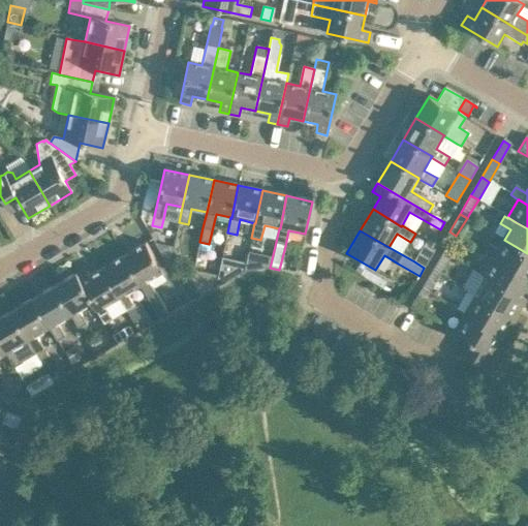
[(447,250),(456,236),(449,231),(440,246),(447,250)]
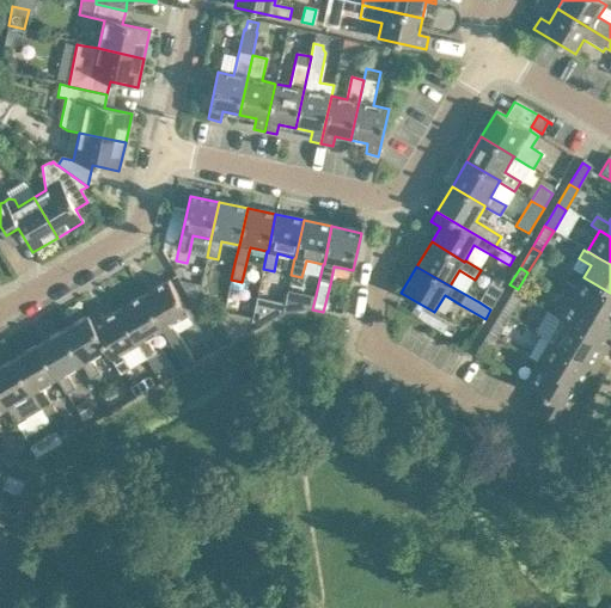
[(563,282),(558,290),(610,320),(610,293),(584,277),(576,290),(563,282)]
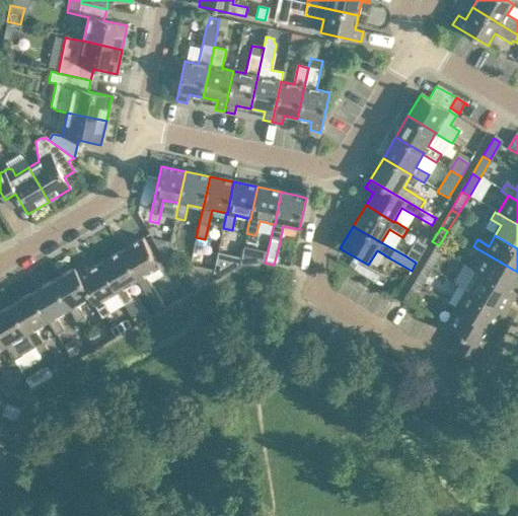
[(419,236),(407,256),(416,263),(426,246),(421,243),(424,239),(419,236)]
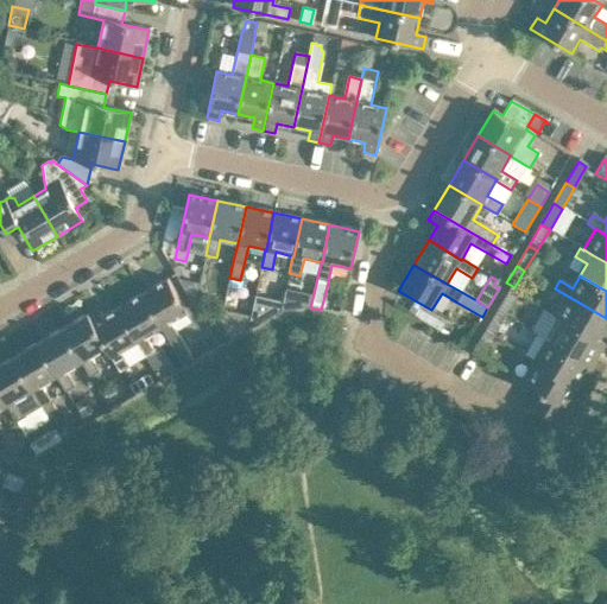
[(160,328),(159,328),(169,344),(184,368),(193,362),(178,338),(170,323),(187,312),(166,280),(141,296),(160,328)]
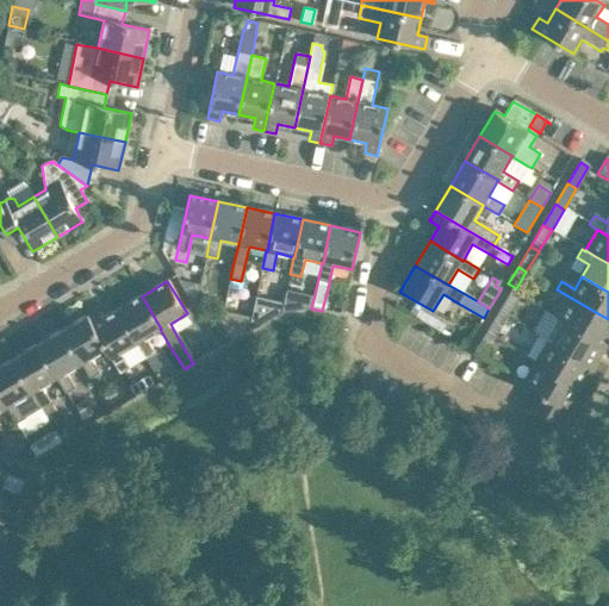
[(608,319),(557,289),(555,291),(569,299),(557,318),(598,342),(608,323),(608,319)]
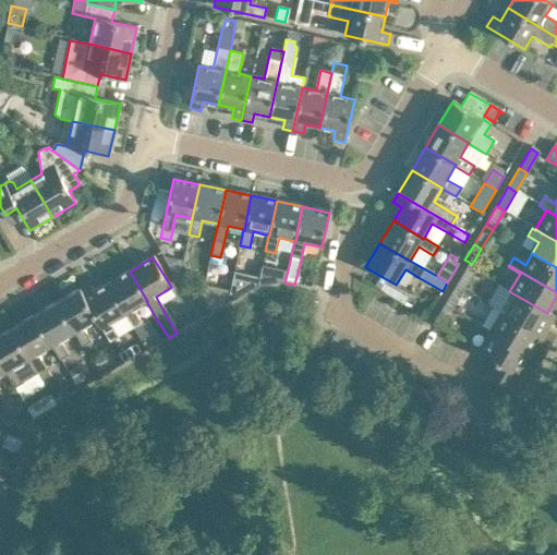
[(258,280),(257,288),(285,282),(287,274),(262,268),(258,280)]
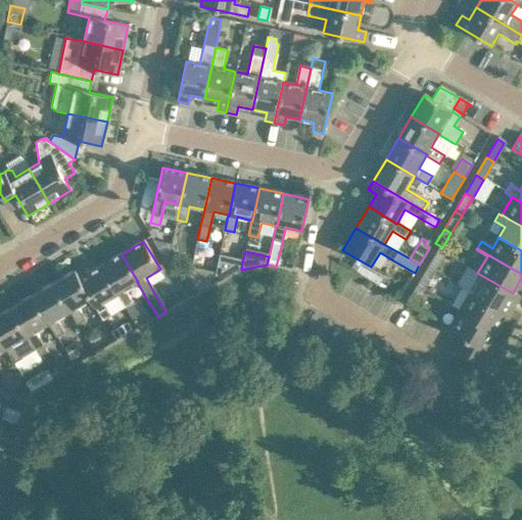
[(436,253),(427,268),(435,272),(443,257),(436,253)]
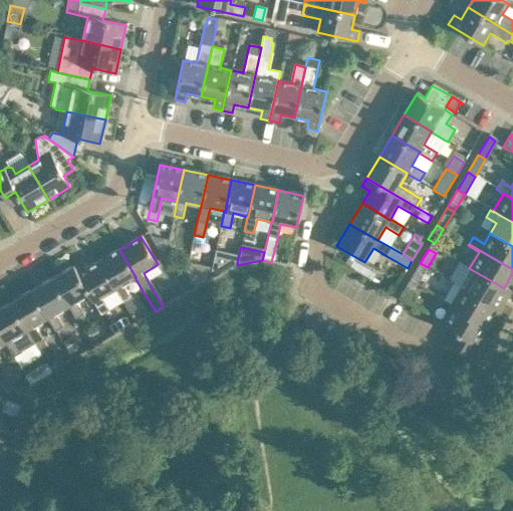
[(130,298),(122,285),(135,277),(136,277),(119,250),(98,262),(114,290),(113,290),(121,303),(130,298)]
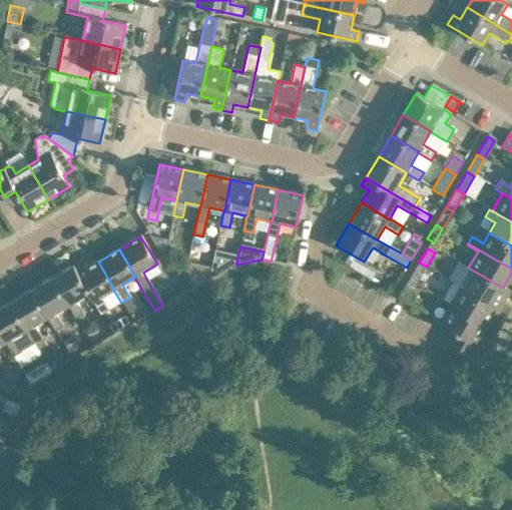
[(214,252),(208,281),(236,265),(237,258),(214,252)]
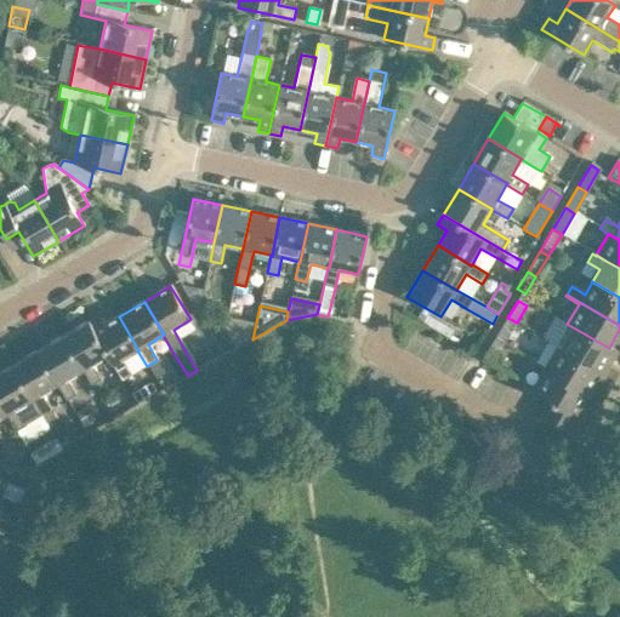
[(137,350),(138,350),(119,316),(104,325),(98,315),(87,321),(108,355),(107,355),(121,381),(131,376),(121,360),(137,350)]
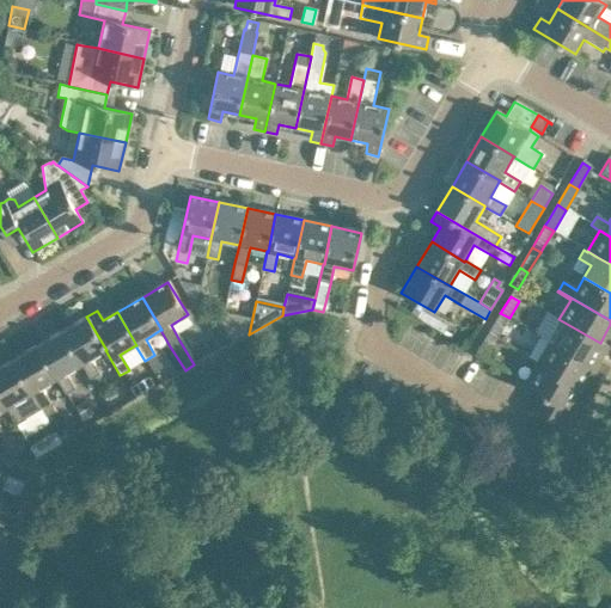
[(488,335),(496,339),(509,318),(500,313),(488,335)]
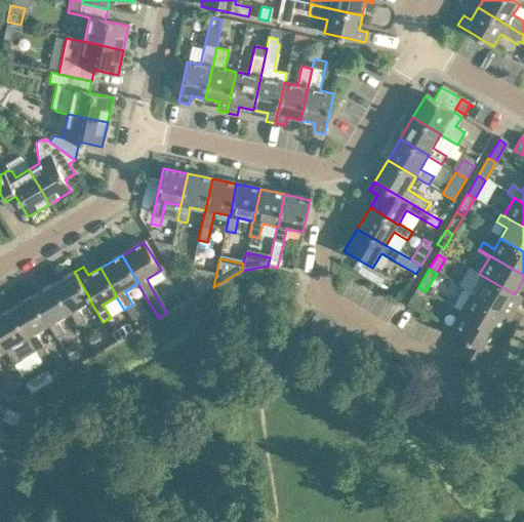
[(84,339),(92,334),(77,309),(90,300),(91,300),(74,272),(52,284),(70,313),(69,314),(77,327),(84,339)]
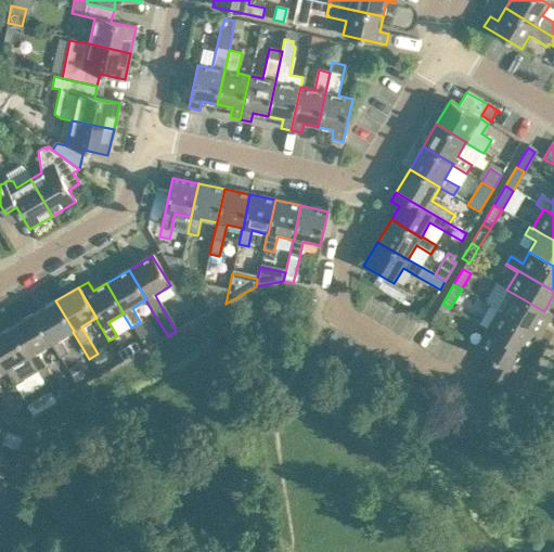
[(506,290),(495,308),(501,311),(538,334),(550,315),(544,311),(506,290)]
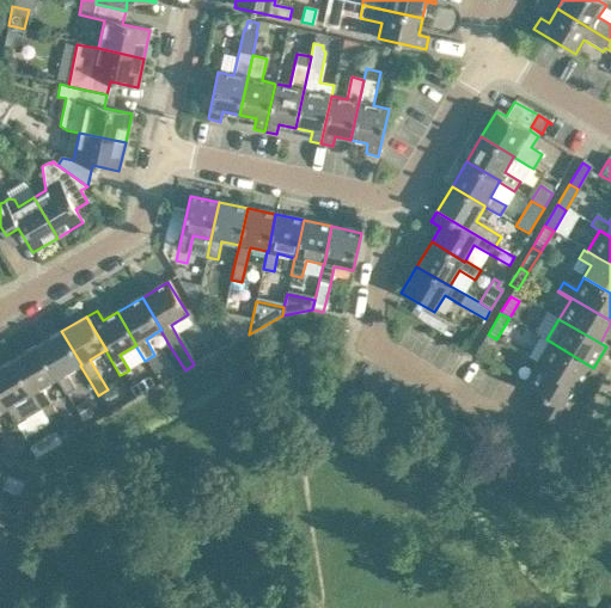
[(65,374),(80,366),(81,364),(61,331),(37,347),(56,380),(55,380),(65,395),(74,390),(65,374)]
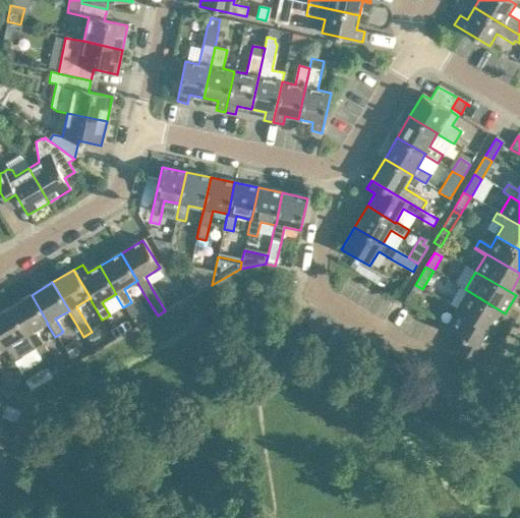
[(412,306),(420,292),(422,289),(415,285),(404,302),(412,306)]
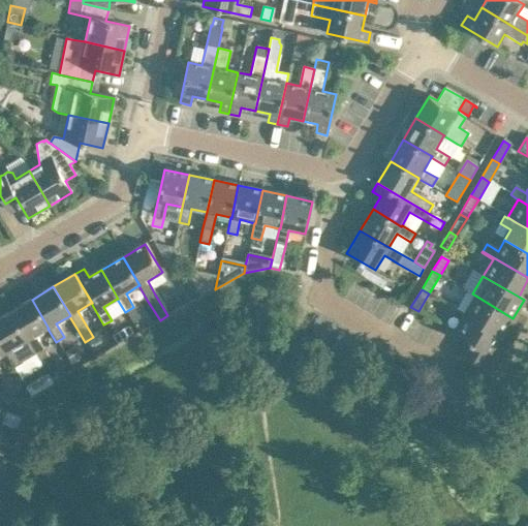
[(513,318),(477,297),(466,315),(502,336),(513,318)]
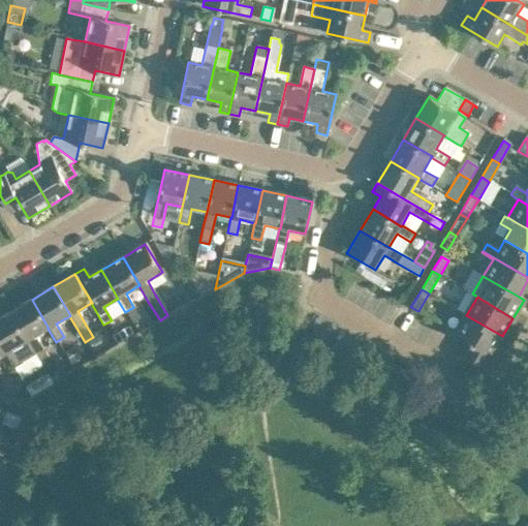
[(27,341),(34,354),(39,362),(48,357),(35,336),(48,329),(49,329),(32,300),(10,312),(27,341)]
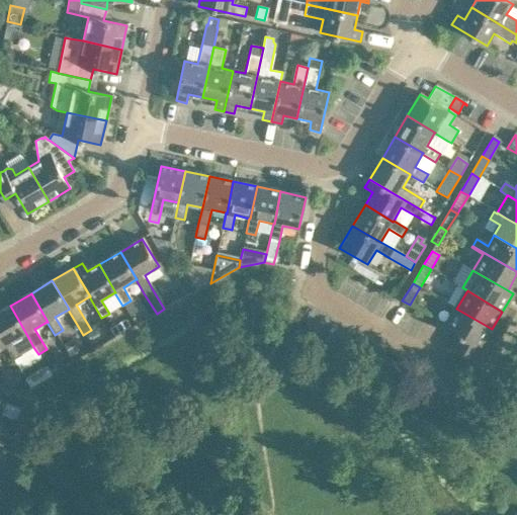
[(5,346),(13,359),(33,347),(26,334),(10,306),(0,311),(0,336),(6,346),(5,346)]
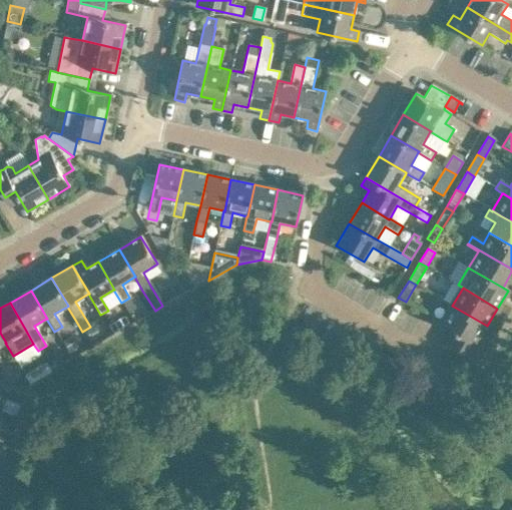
[(469,356),(487,326),(452,306),(442,324),(455,332),(448,344),(469,356)]
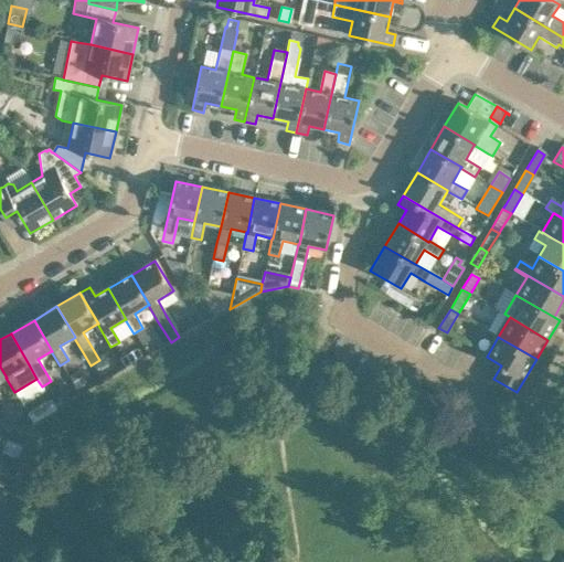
[(131,351),(120,358),(126,367),(137,360),(131,351)]
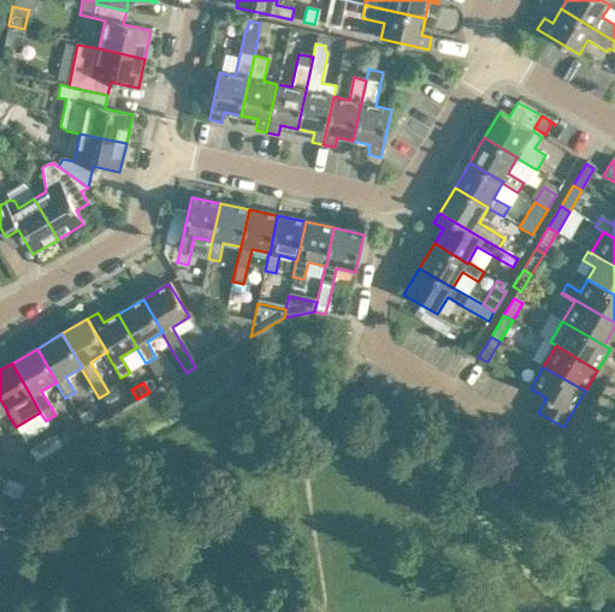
[(30,451),(36,461),(61,445),(55,435),(30,451)]
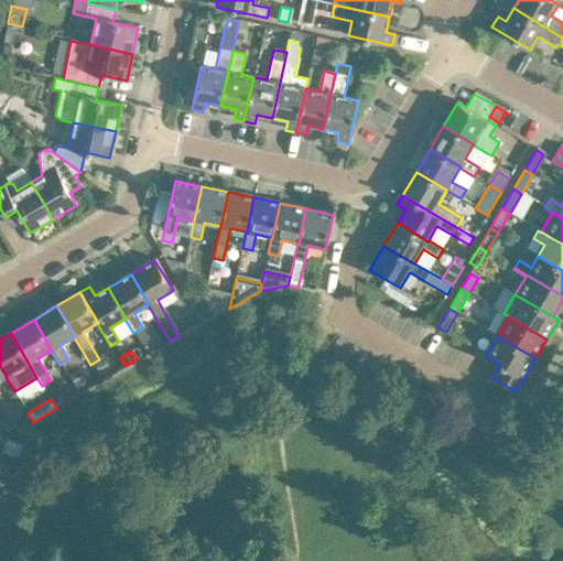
[(25,448),(15,473),(30,478),(40,453),(25,448)]
